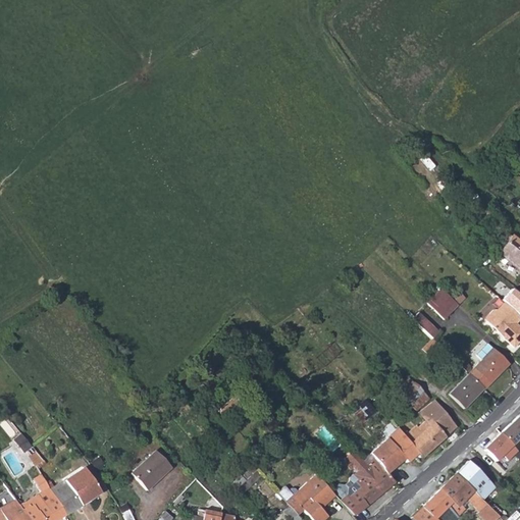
[(506,245),(499,254),(519,271),(519,242),(513,237),(512,238),(510,237),(508,238),(506,239),(505,241),(505,243),(506,245)]
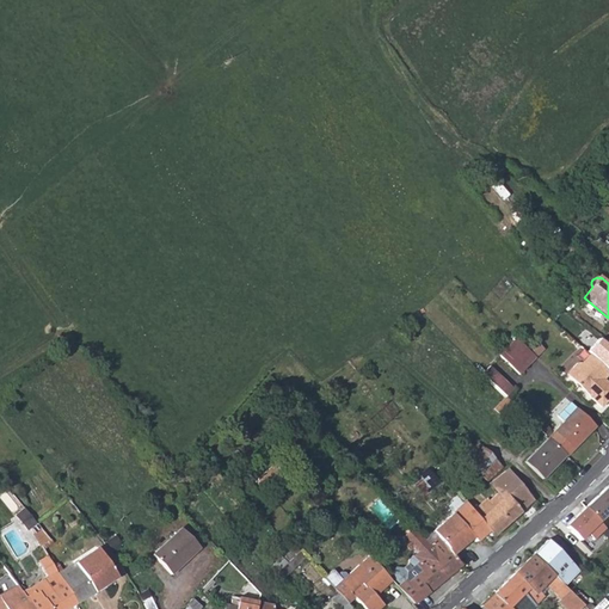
[(608,342),(603,337),(591,351),(596,355),(608,367),(608,342)]
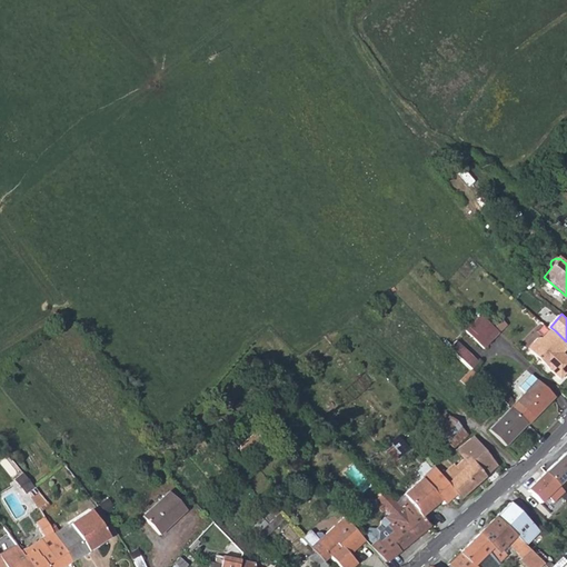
[(474,335),(488,319),(484,315),(468,329),(474,335)]
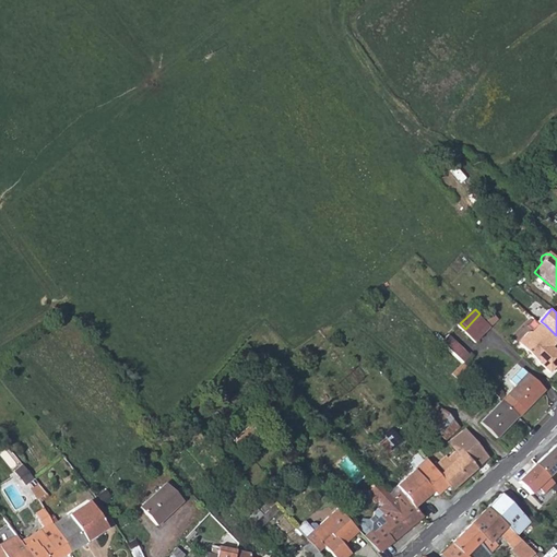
[(476,341),(492,326),(480,313),(465,329),(476,341)]
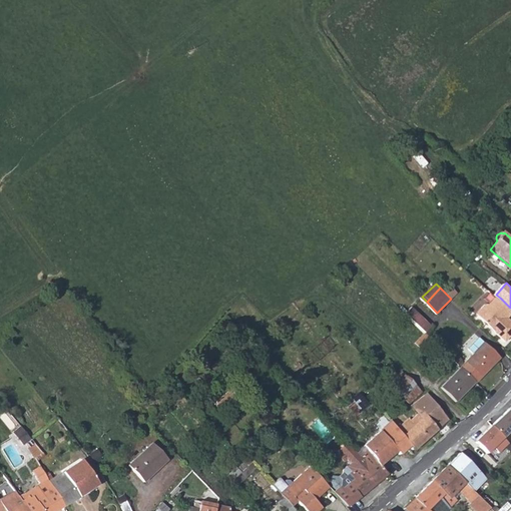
[(510,308),(500,298),(491,307),(487,308),(479,315),(508,343),(510,341),(510,308)]
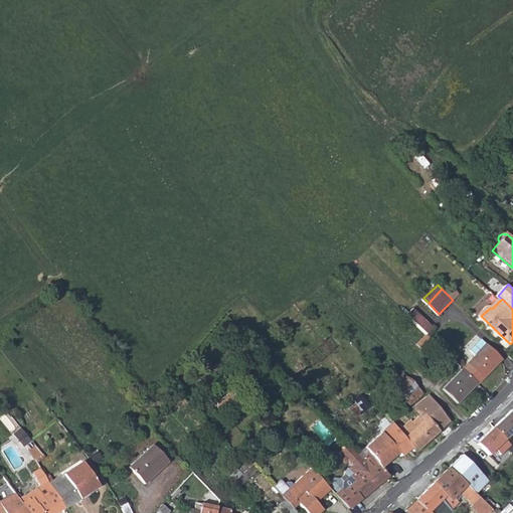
[(413,318),(419,312),(414,307),(407,313),(413,318)]
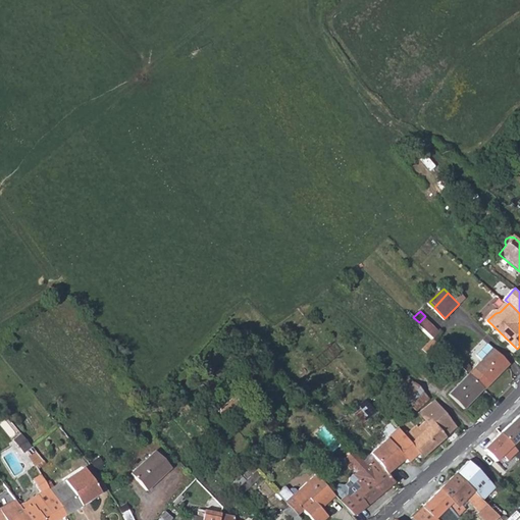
[(438,330),(425,316),(419,322),(433,336),(438,330)]
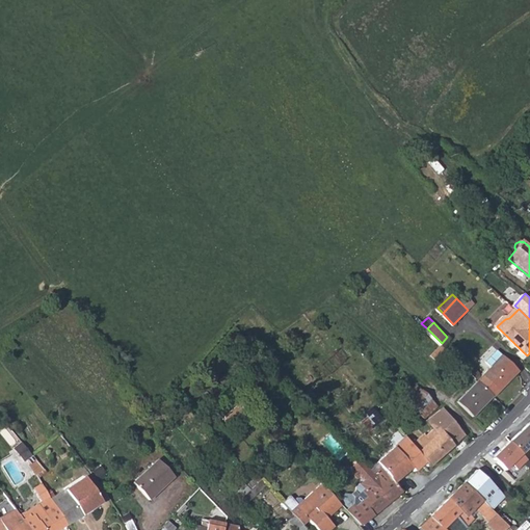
[(492,367),(478,379),(494,394),(519,370),(498,348),(485,360),(492,367)]
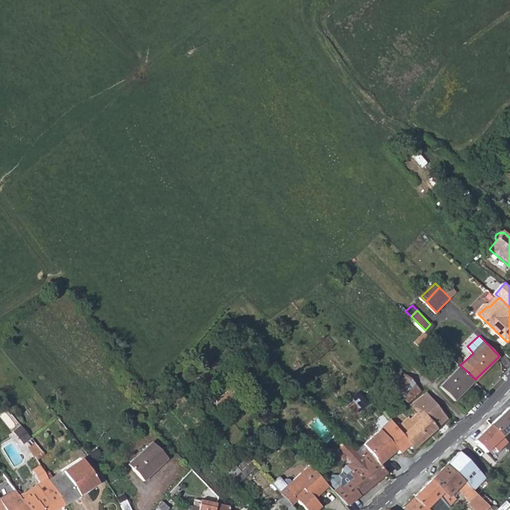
[(443,359),(448,353),(438,343),(433,349),(443,359)]
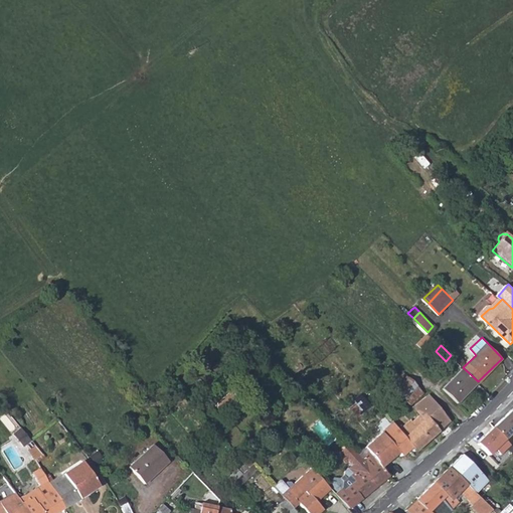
[(459,354),(455,359),(460,364),(464,360),(459,354)]
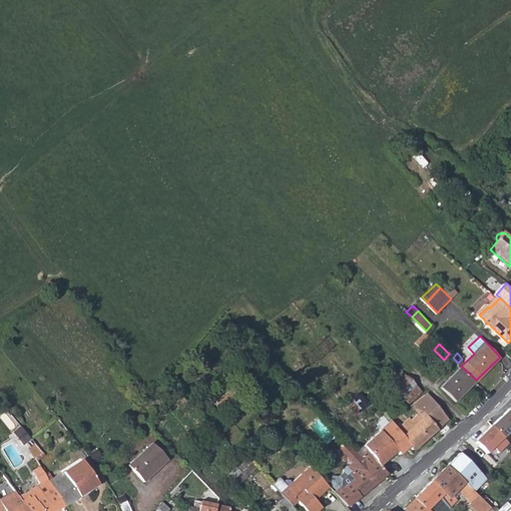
[(457,401),(476,381),(476,380),(461,366),(442,386),(457,401)]
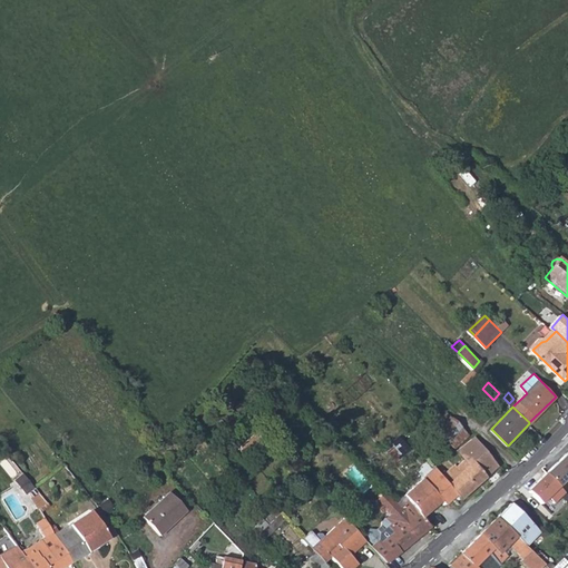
[(450,410),(436,423),(458,446),(471,432),(450,410)]
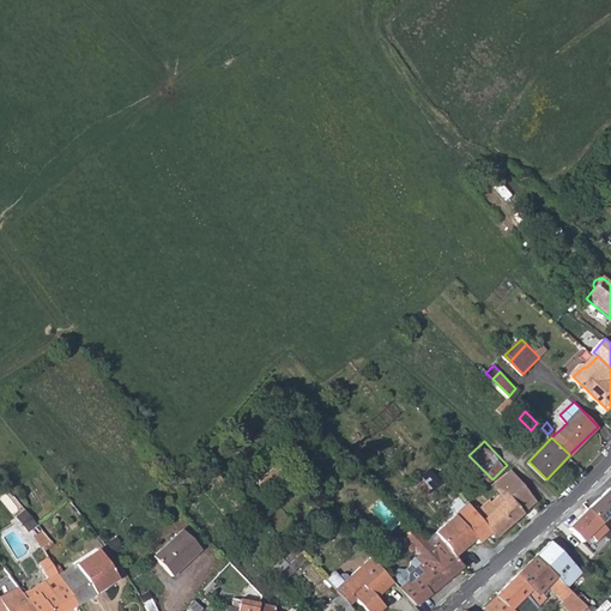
[(431,469),(418,481),(430,494),(443,483),(431,469)]
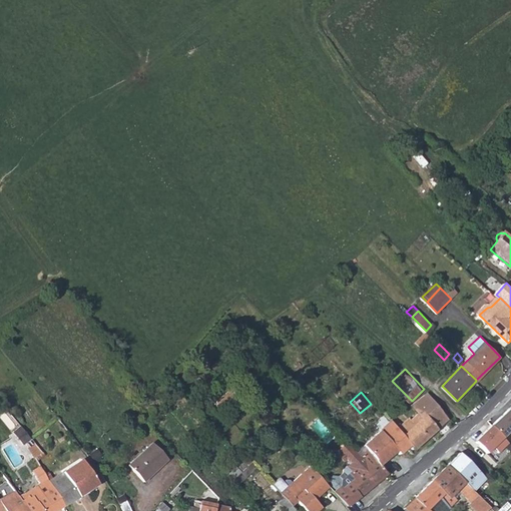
[(411,418),(401,427),(416,447),(449,418),(428,392),(413,405),(421,414),(424,418),(417,425),(413,420),(411,418)]
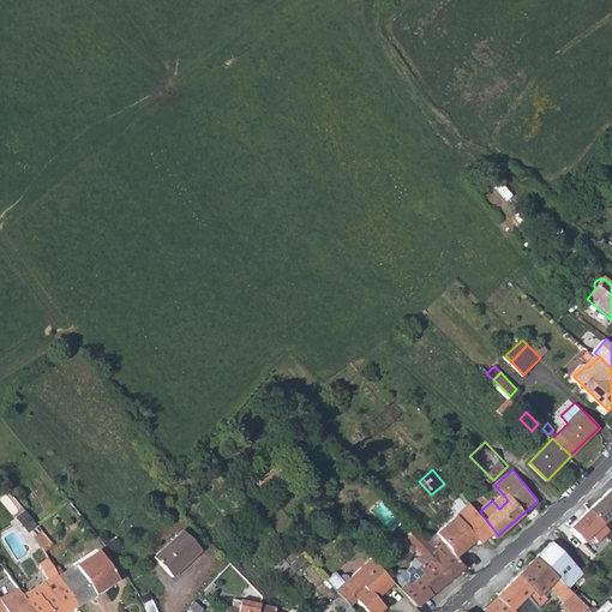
[(606,522),(611,516),(611,486),(591,507),(606,522)]
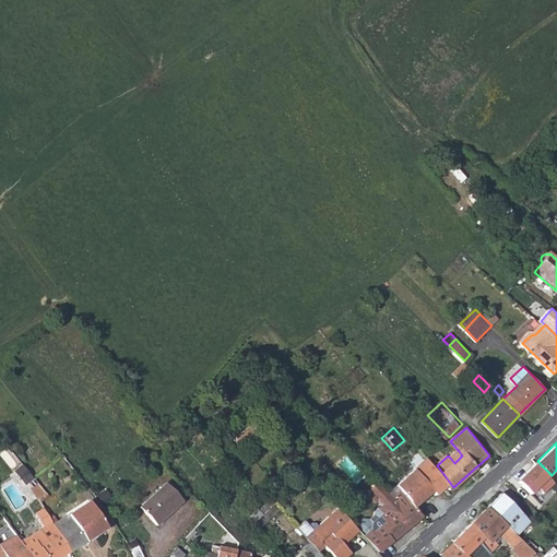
[(459,451),(450,458),(454,463),(462,455),(459,451)]
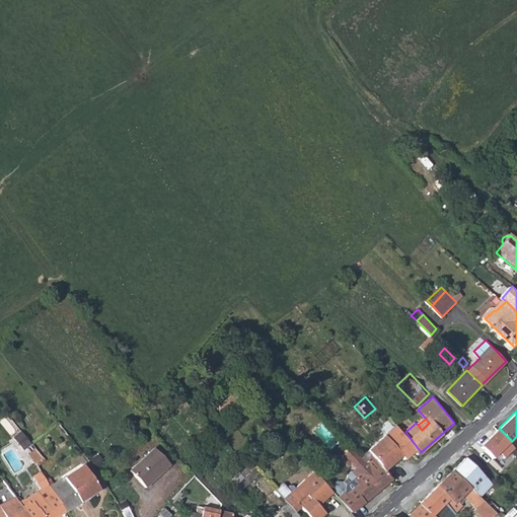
[(370,449),(371,450),(373,453),(386,468),(403,455),(407,458),(415,451),(417,450),(420,453),(421,452),(405,432),(400,424),(399,424),(370,449)]
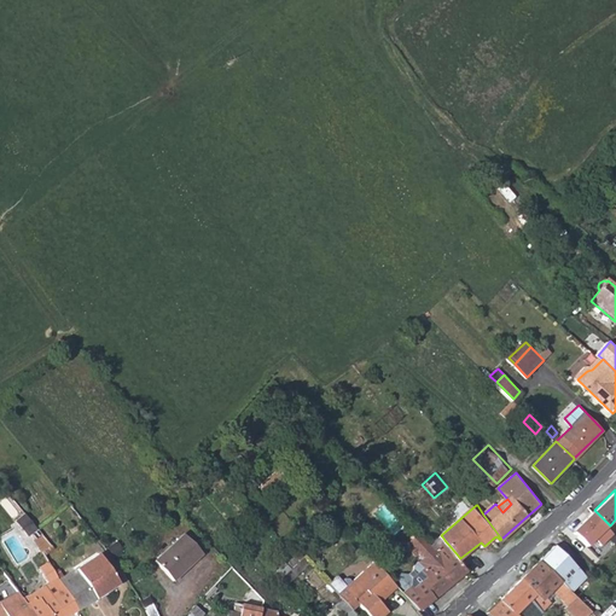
[(610,526),(594,510),(574,529),(588,545),(597,538),(603,544),(615,532),(610,526)]
